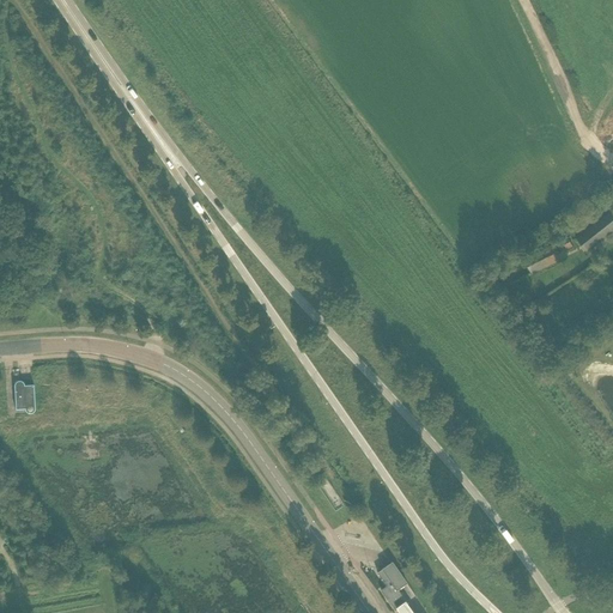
[(612,210),(577,238),(587,250),(612,229),(612,210)]
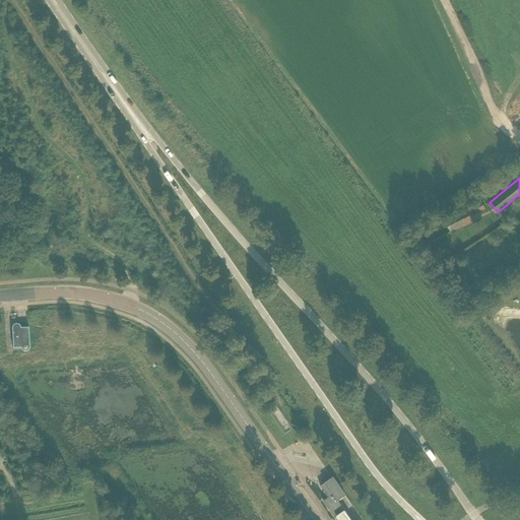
[(485,208),(481,201),(472,205),(476,212),(485,208)]
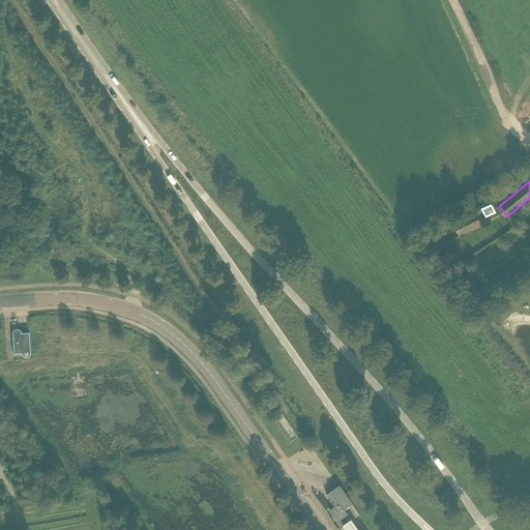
[(460,236),(484,224),(477,211),(453,224),(460,236)]
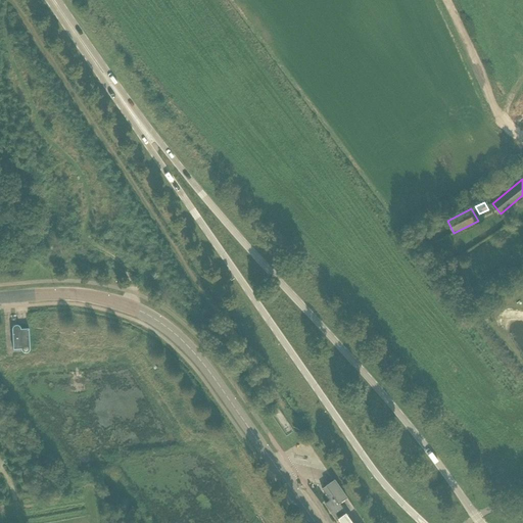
[(12,329),(13,349),(20,348),(20,349),(21,350),(21,351),(22,351),(22,352),(24,352),(25,352),(26,352),(27,352),(28,352),(29,351),(29,350),(30,349),(30,348),(29,328),(20,328),(20,327),(19,326),(18,325),(13,331),(13,330),(12,329)]
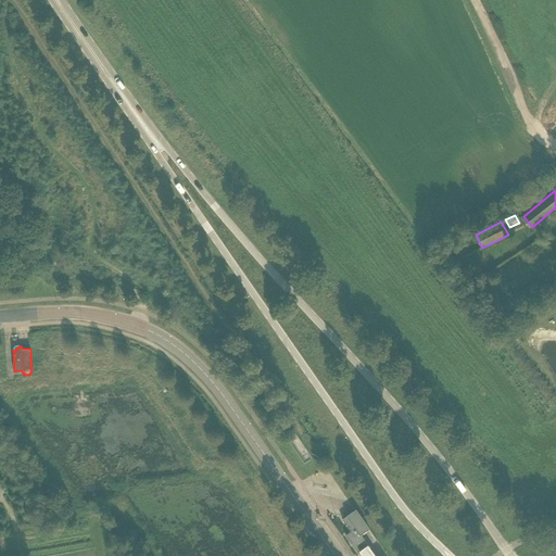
[(345,535),(357,553),(359,552),(368,546),(359,534),(364,531),(368,528),(355,509),(351,513),(346,516),(342,519),(351,531),(345,535)]
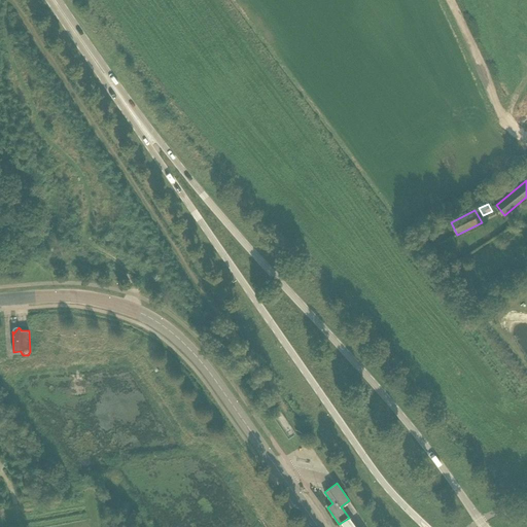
[(349,518),(341,523),(344,526),(361,526),(362,526),(361,526),(356,526),(349,517),(349,518)]
